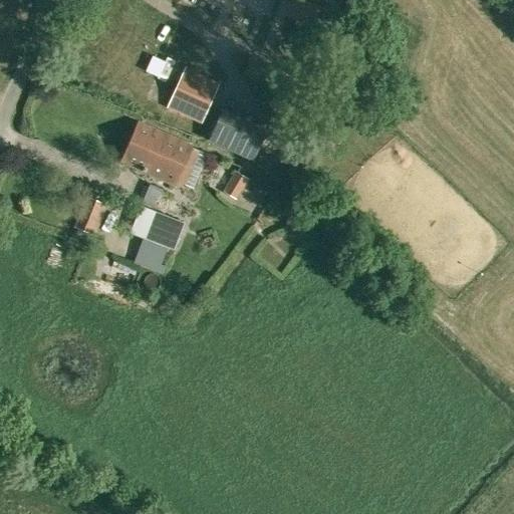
[(223,0),(249,10),(253,0),(223,0)]
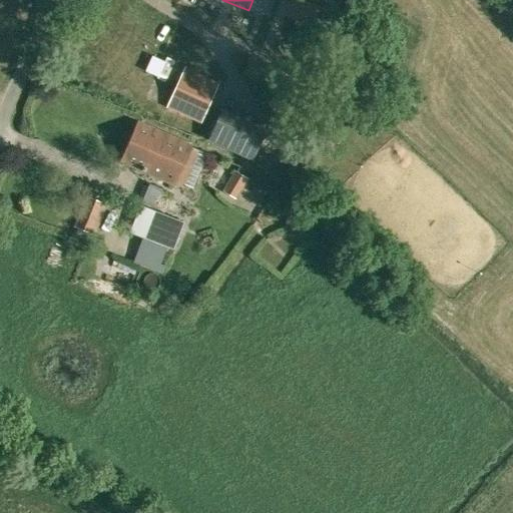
[(290,0),(290,3),(285,15),(321,30),(329,11),(323,9),(326,0),(290,0)]
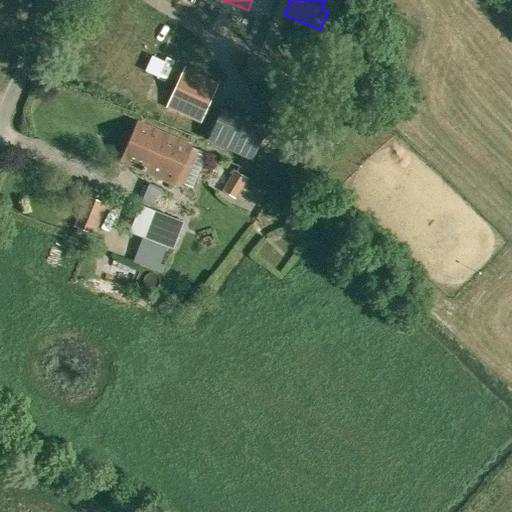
[(183,68),(166,106),(200,122),(217,83),(183,68)]
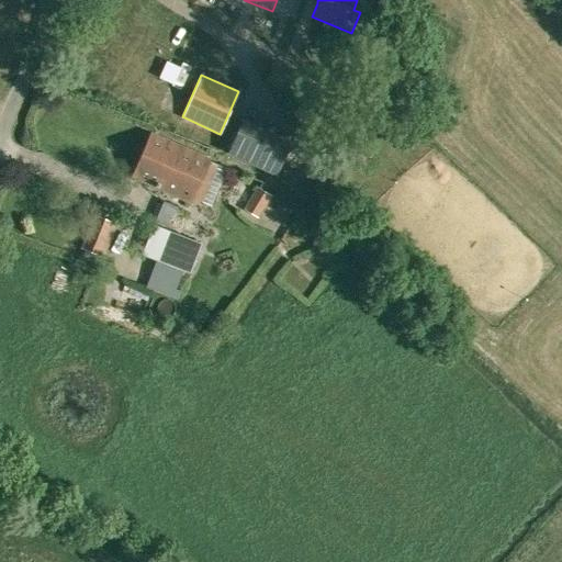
[(293,142),(244,121),(226,154),(274,178),(293,142)]
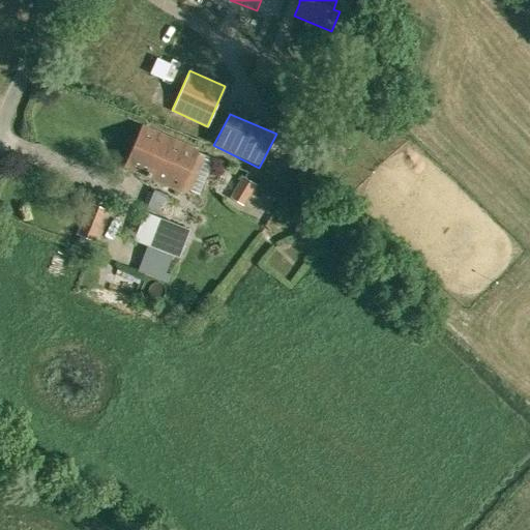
[(144,127),(126,168),(180,192),(198,151),(144,127)]
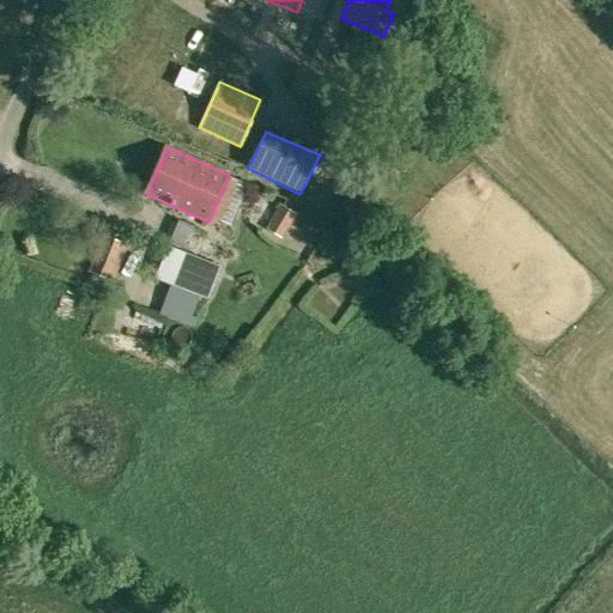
[(296,214),(280,205),(263,231),(279,241),(296,214)]
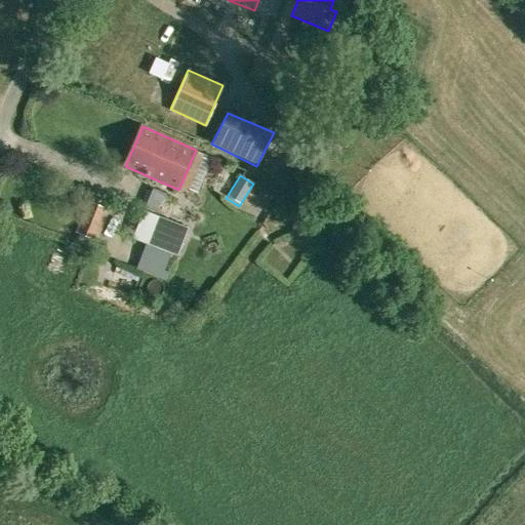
[(95,240),(108,209),(90,202),(78,233),(95,240)]
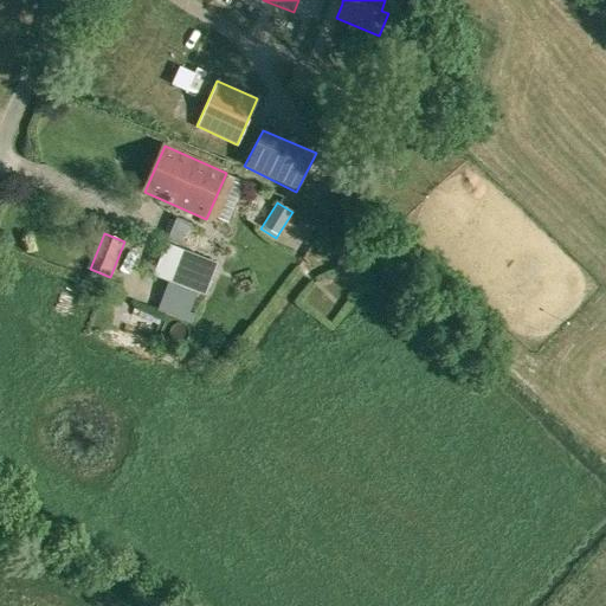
[(166,244),(153,276),(204,295),(216,263),(166,244)]
